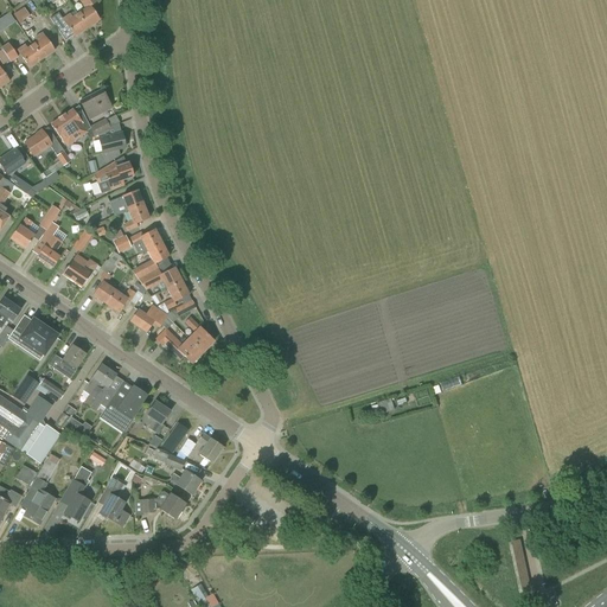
[(77,14),(87,29),(100,20),(91,7),(98,2),(96,0),(77,0),(84,10),(77,14)]
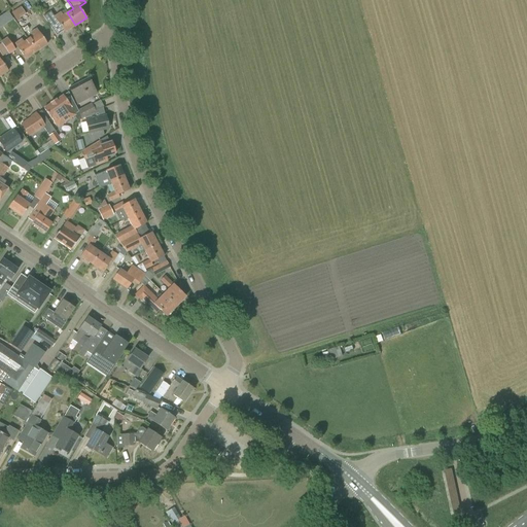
[(27,9),(24,5),(21,7),(20,7),(11,13),(18,23),(21,21),(20,19),(26,14),(24,11),(27,9)]
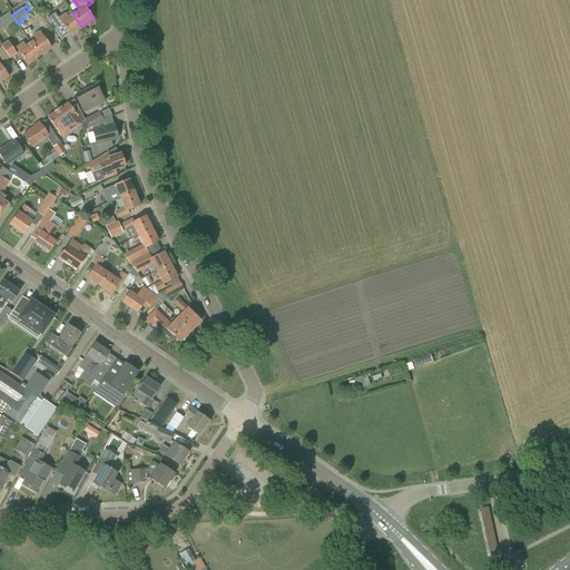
[(81,27),(72,13),(70,10),(58,19),(56,15),(48,20),(62,40),(81,27)]
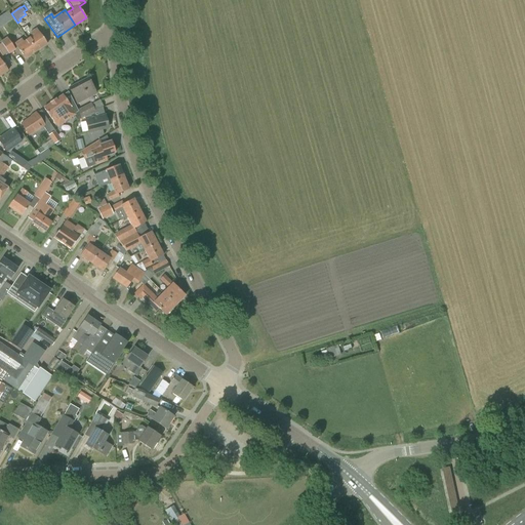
[(0,27),(14,18),(9,11),(0,16),(0,27)]
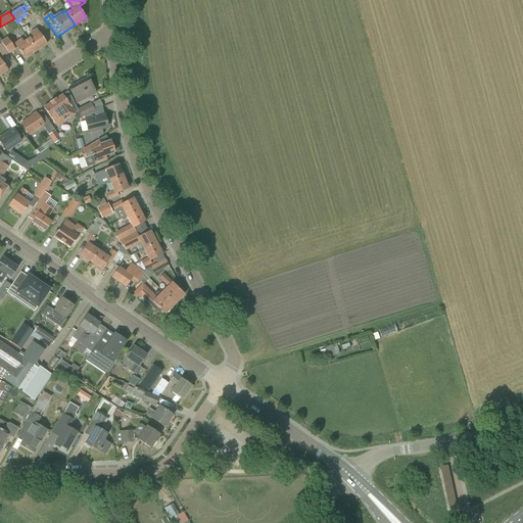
[(28,39),(36,51),(47,44),(37,29),(30,33),(33,36),(28,39)]
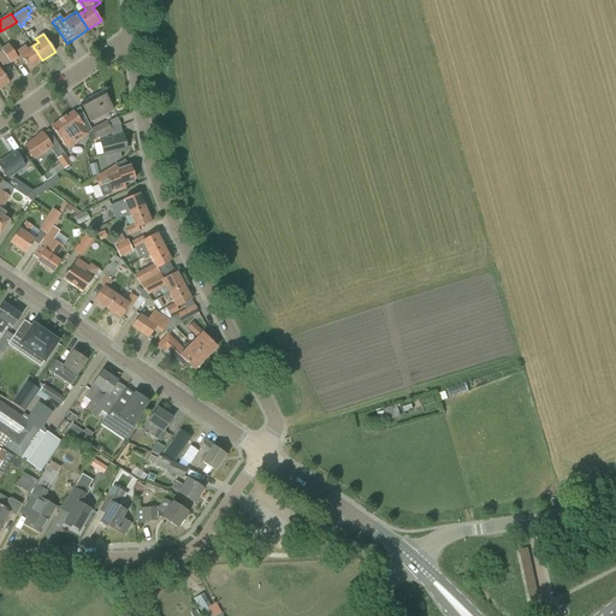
[(12,43),(18,51),(23,46),(18,39),(12,43)]
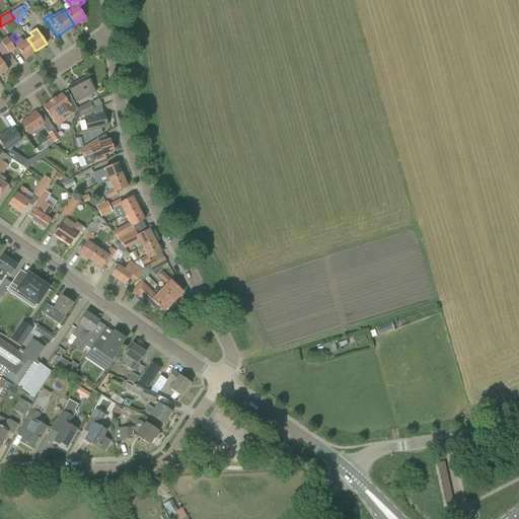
[(8,54),(14,50),(6,38),(0,42),(8,54)]
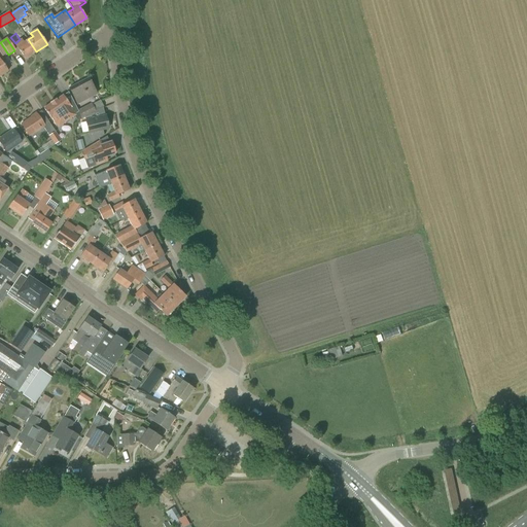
[(36,51),(28,39),(25,42),(22,39),(14,44),(26,60),(36,51)]
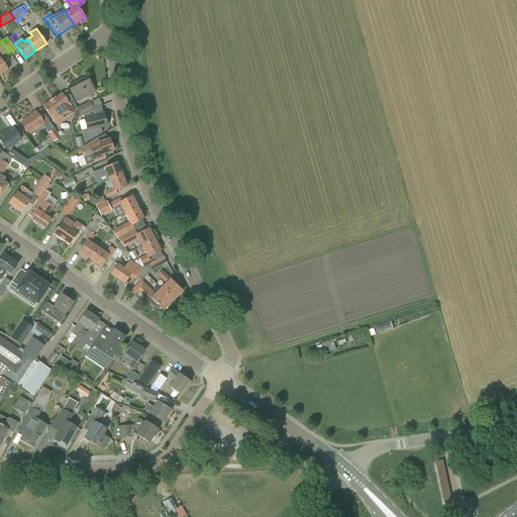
[(0,75),(8,70),(0,58),(0,75)]
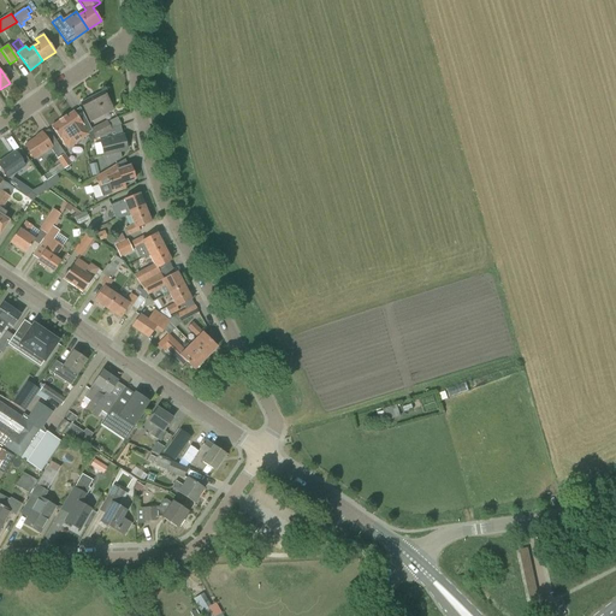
[(90,123),(113,111),(104,92),(80,104),(90,123)]
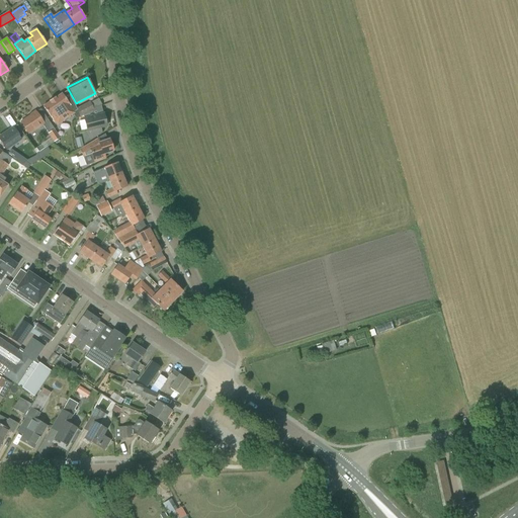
[(69,104),(62,94),(56,99),(55,97),(49,101),(50,102),(44,107),(58,127),(65,122),(58,111),(69,104)]
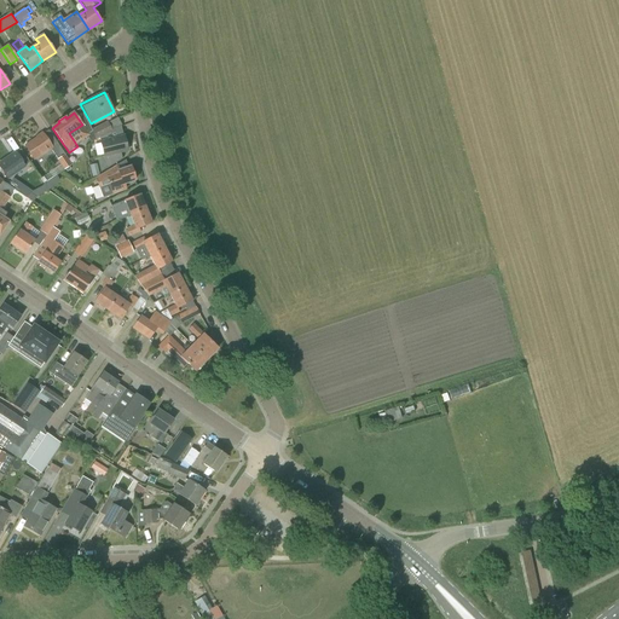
[(99,138),(110,132),(113,131),(106,121),(91,131),(96,140),(99,138)]
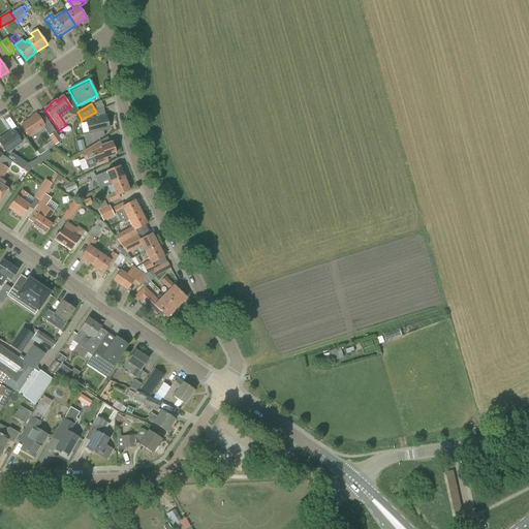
[(94,113),(85,118),(86,122),(89,133),(83,137),(86,148),(104,136),(102,130),(109,129),(105,117),(96,119),(94,113)]
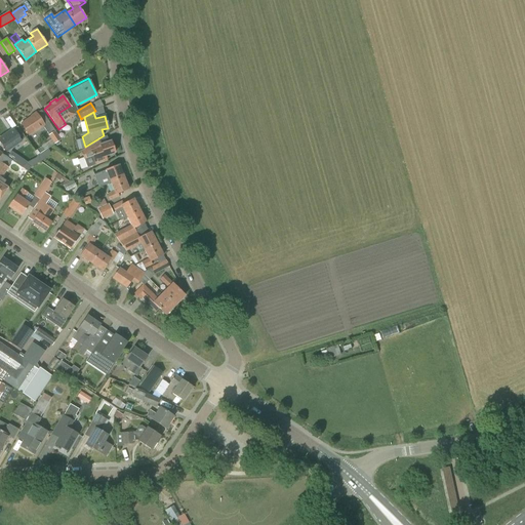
[(48,135),(53,145),(59,140),(54,132),(54,131),(47,120),(42,123),(36,114),(22,124),(30,135),(42,126),(48,135)]
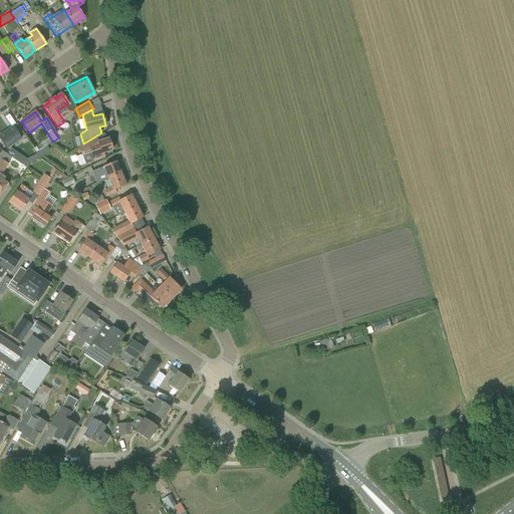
[(0,139),(6,149),(24,136),(16,124),(0,136),(0,139)]
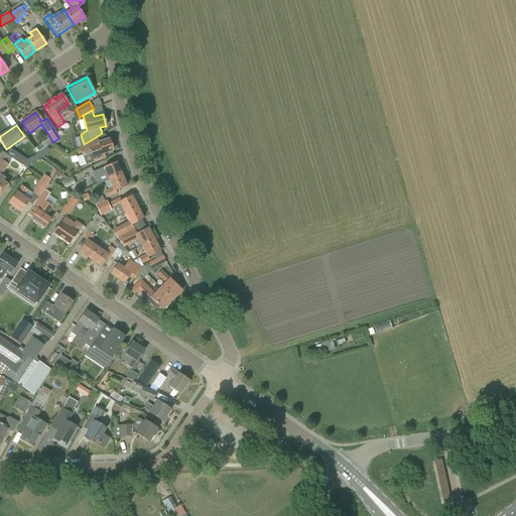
[(113,151),(109,139),(99,142),(98,138),(80,149),(85,165),(105,158),(103,154),(113,151)]
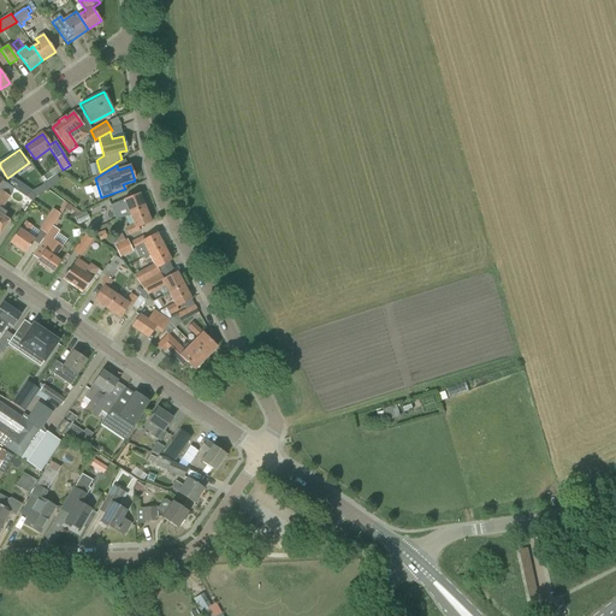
[(55,176),(43,184),(46,185),(34,194),(35,197),(53,187),(59,179),(55,176)]
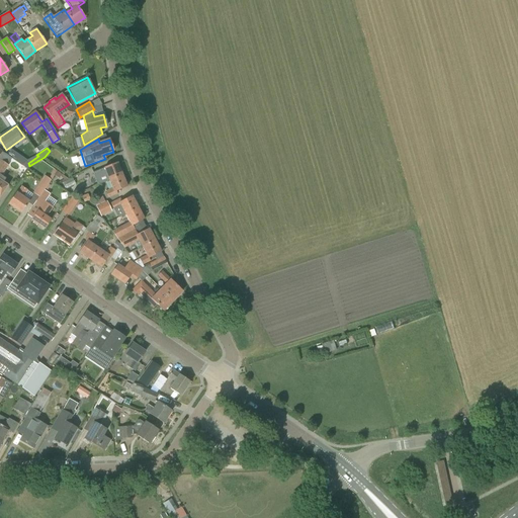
[(8,163),(12,158),(6,154),(3,159),(8,163)]
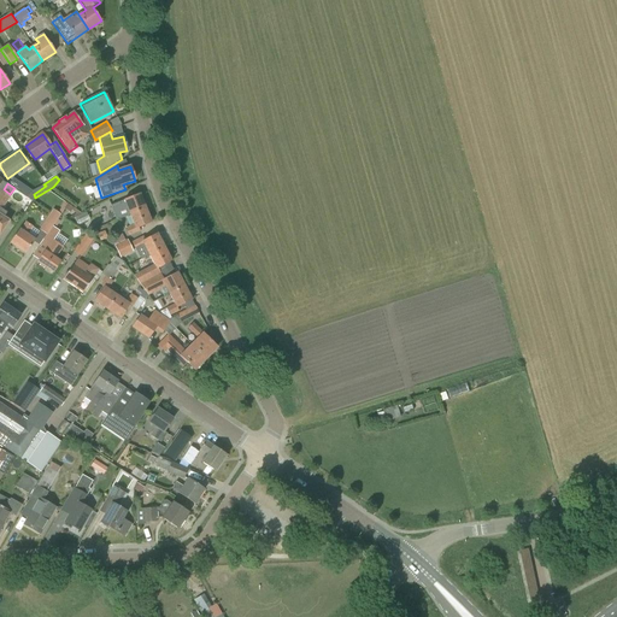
[(25,200),(13,192),(9,198),(0,192),(0,234),(9,222),(10,223),(25,200)]
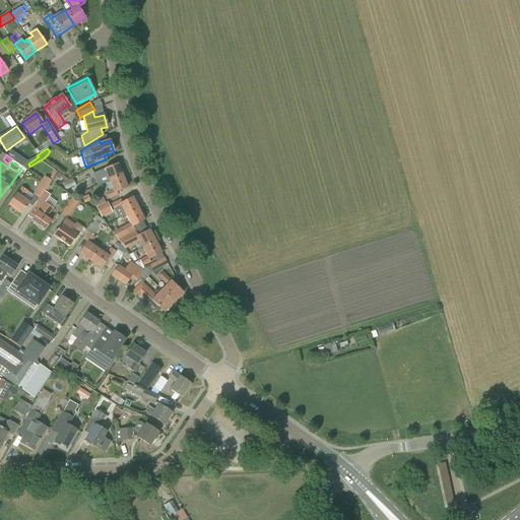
[(98,186),(109,181),(122,176),(118,164),(92,174),(98,186)]
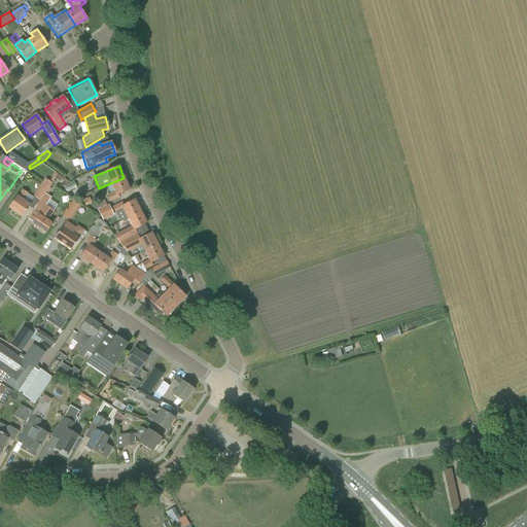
[(124,178),(110,183),(114,192),(106,196),(109,202),(119,198),(118,195),(129,190),(124,178)]
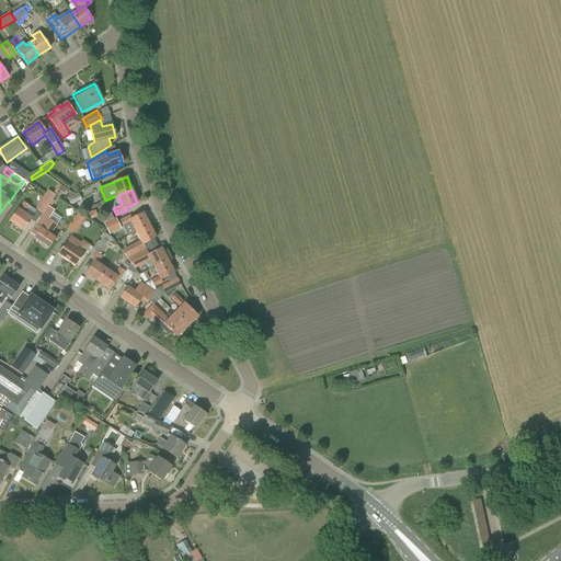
[(36,209),(43,214),(48,206),(47,206),(55,196),(55,195),(47,191),(35,209),(36,209)]
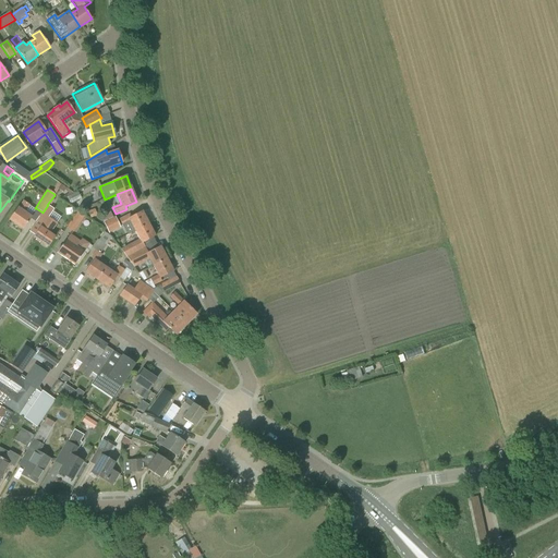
[(70,204),(81,198),(77,192),(67,197),(70,204)]
